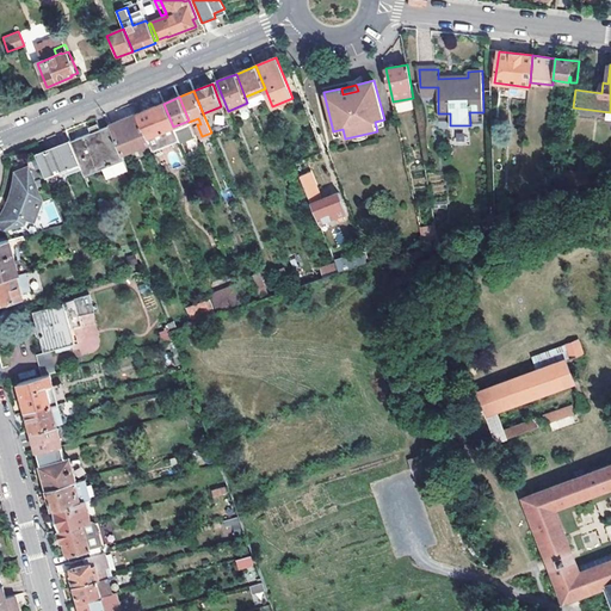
[(164,104),(136,115),(147,139),(149,144),(152,152),(179,140),(176,133),(173,127),(164,104)]
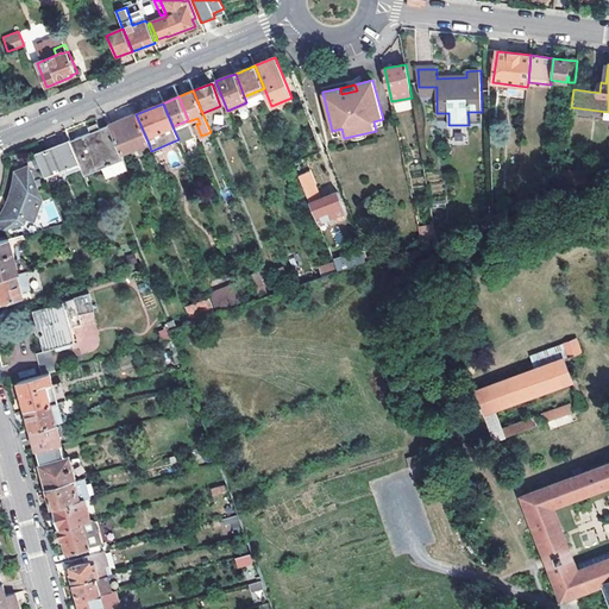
[(482,112),(468,112),(469,121),(482,121),(482,112)]
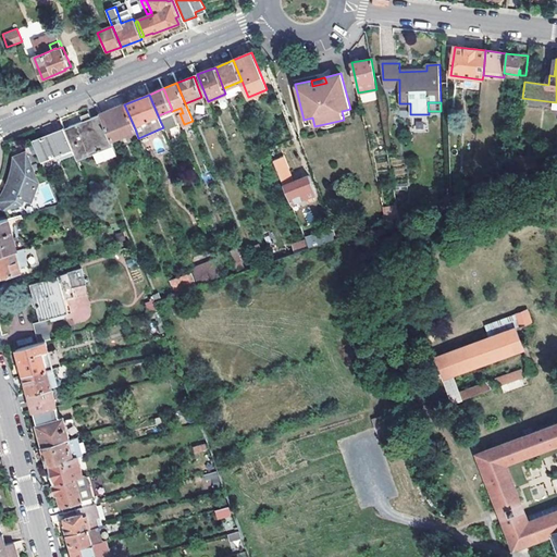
[(124,104),(100,114),(112,141),(136,132),(134,126),(124,104)]
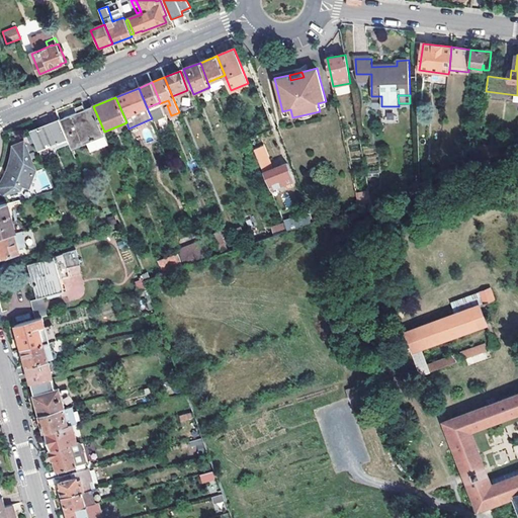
[(318,103),(320,111),(328,109),(326,101),(318,103)]
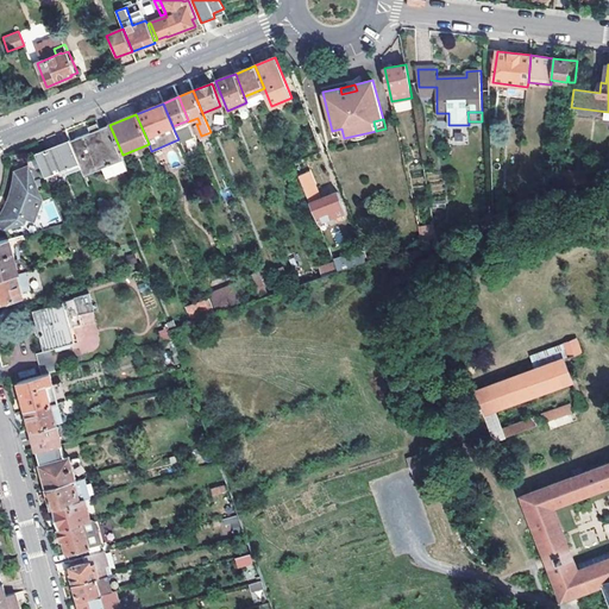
[(81,169),(82,171),(100,164),(102,170),(125,161),(123,155),(110,125),(70,142),(81,169)]
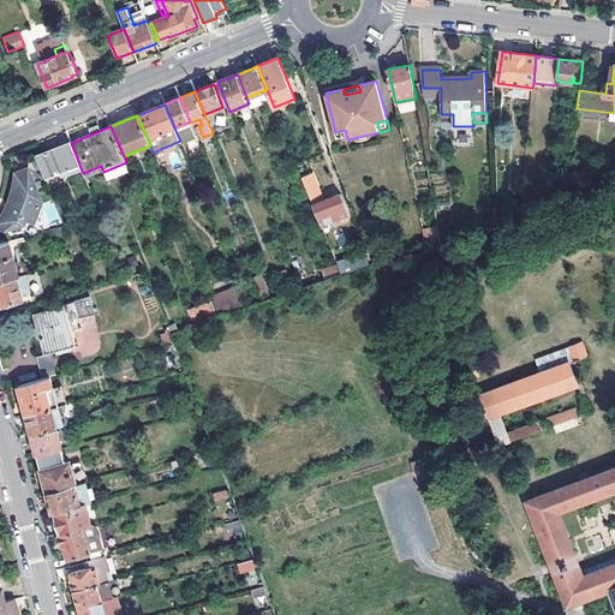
[(345,130),(335,132),(338,142),(347,139),(345,130)]
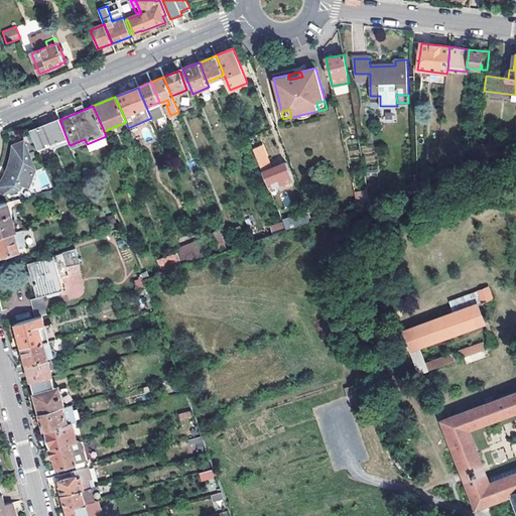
[(385,111),(385,121),(396,121),(396,111),(385,111)]
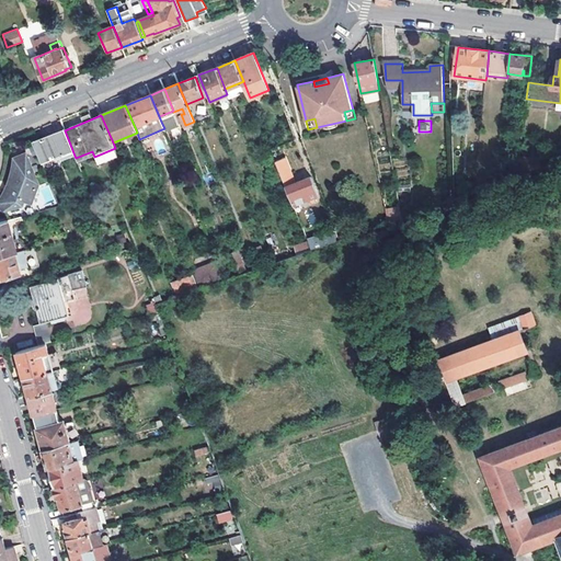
[(33,141),(42,163),(59,156),(61,161),(75,156),(65,130),(64,129),(33,141)]
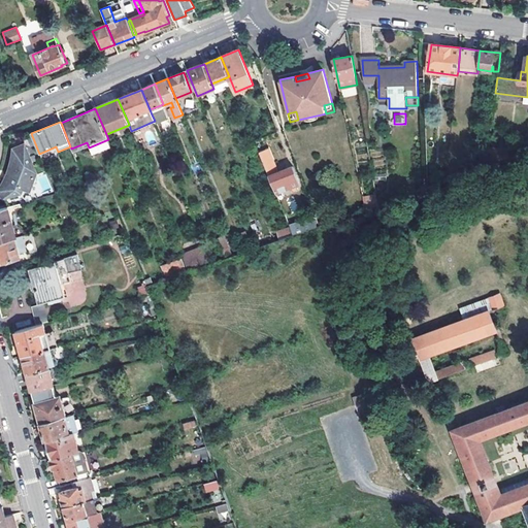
[(87,142),(71,149),(73,153),(89,147),(87,142)]
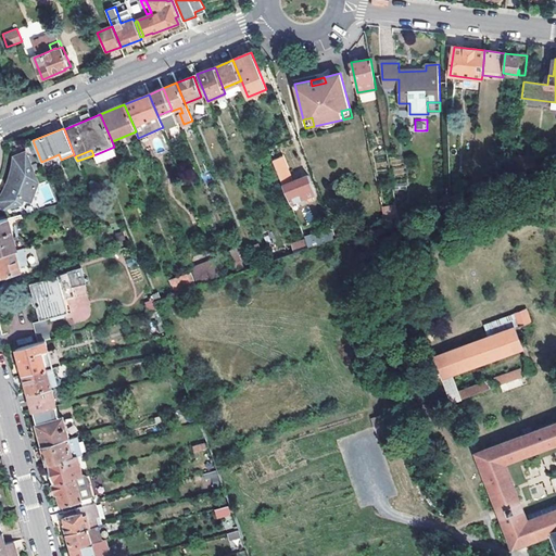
[(0,204),(3,209),(5,217),(32,210),(29,201),(30,200),(38,182),(26,152),(14,158),(14,163),(13,169),(12,175),(10,180),(8,186),(5,191),(1,197),(0,198),(0,204)]
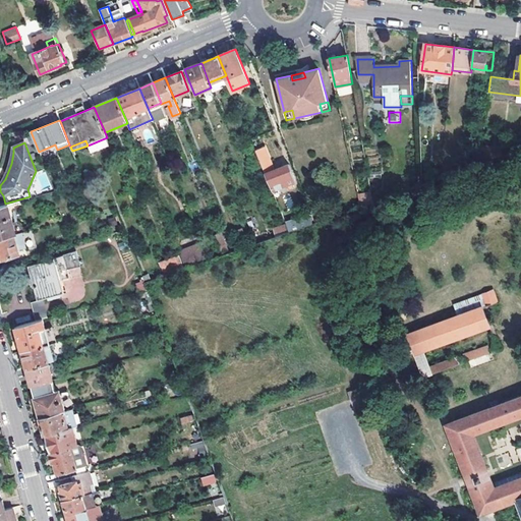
[(460,165),(460,171),(480,164),(480,162),(480,157),(465,159),(466,163),(460,165)]
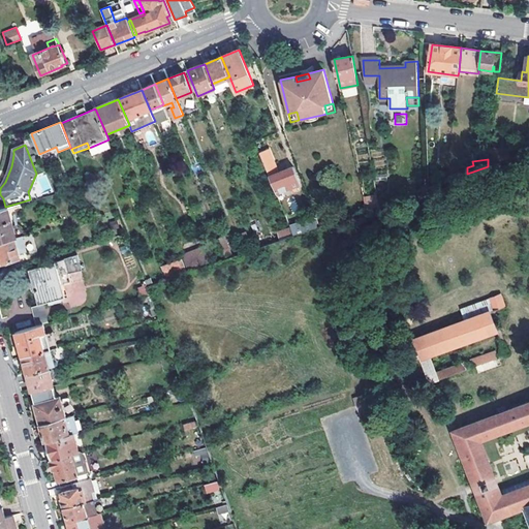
[(273,169),(269,172),(278,194),(301,185),(293,166),(275,175),(273,169)]
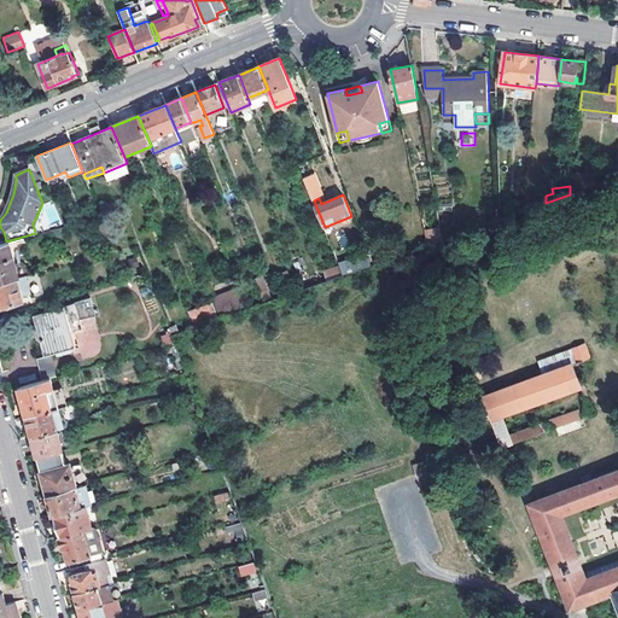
[(0,245),(0,283),(19,278),(10,243),(0,245)]
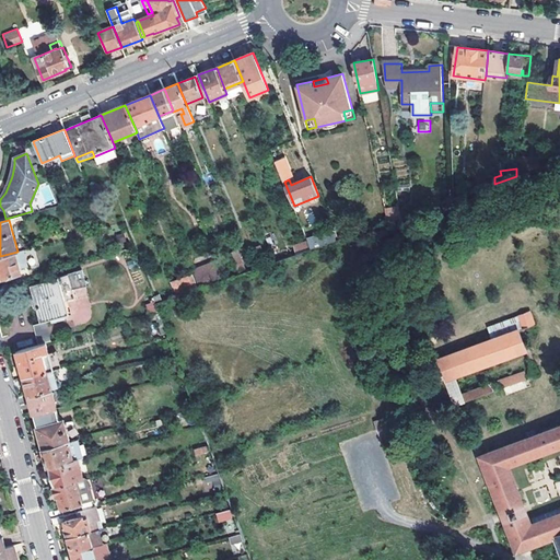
[(308,240),(312,248),(337,238),(335,230),(308,240)]
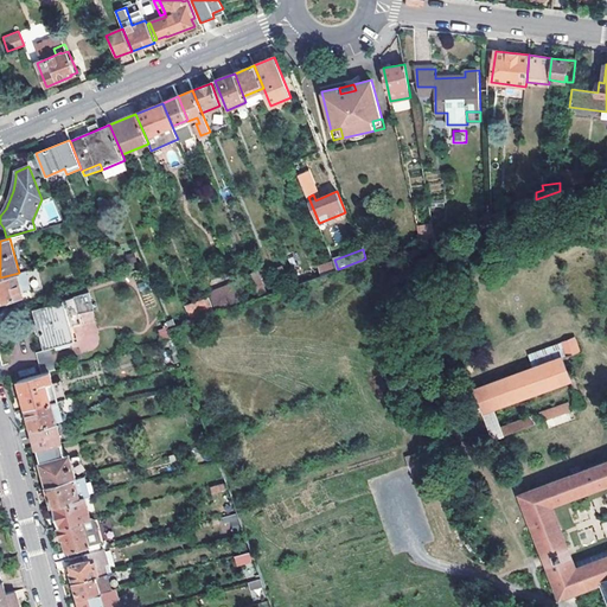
[(317,267),(319,274),(333,268),(331,261),(317,267)]
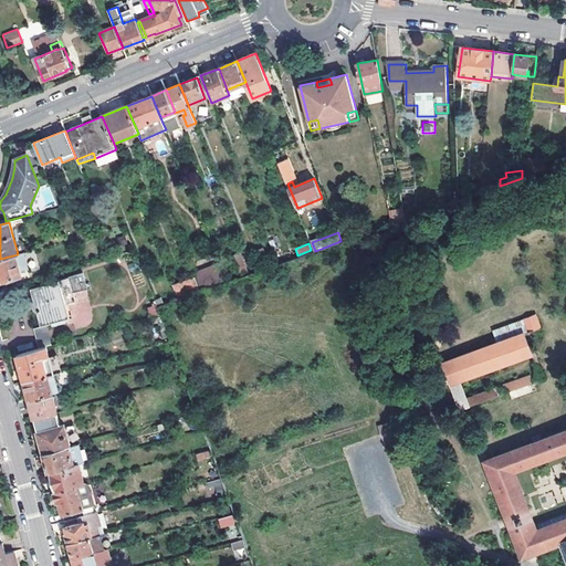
[(258,250),(262,260),(269,258),(265,248),(258,250)]
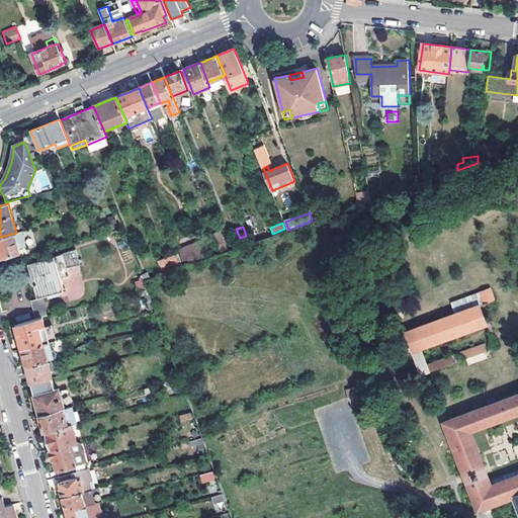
[(221,231),(214,234),(222,253),(229,250),(221,231)]
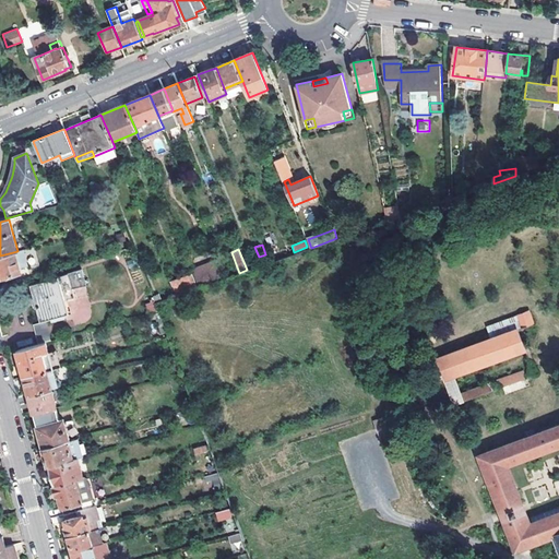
[(26,263),(22,250),(18,251),(0,256),(0,277),(21,272),(19,265),(26,263)]
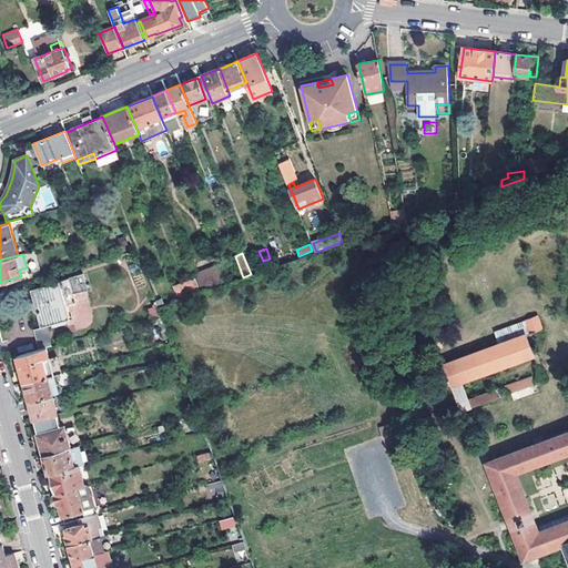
[(198,277),(203,291),(229,282),(223,267),(198,277)]
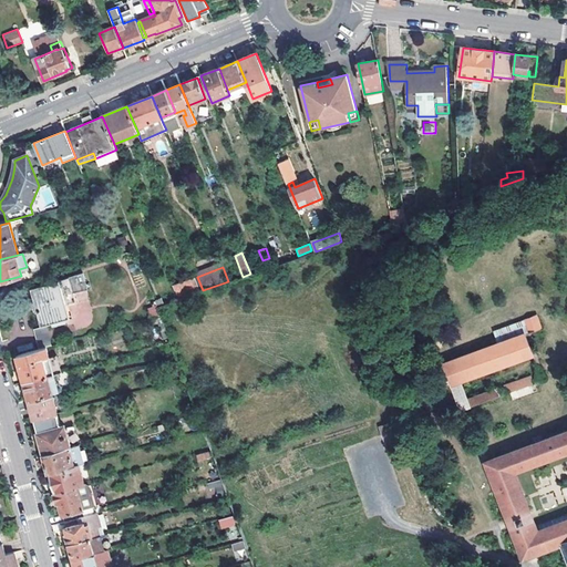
[(84,274),(70,277),(74,292),(88,288),(84,274)]
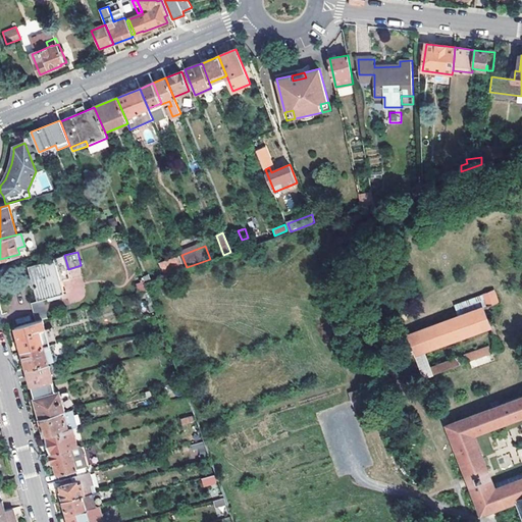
[(186,266),(180,255),(160,263),(165,274),(186,266)]
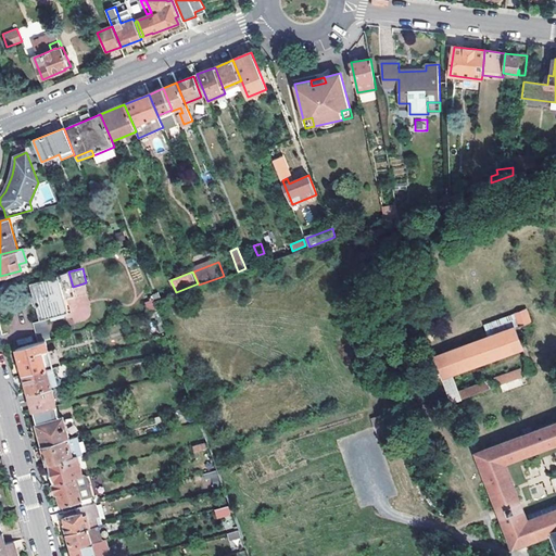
[(59,275),(29,283),(40,319),(68,312),(59,275)]
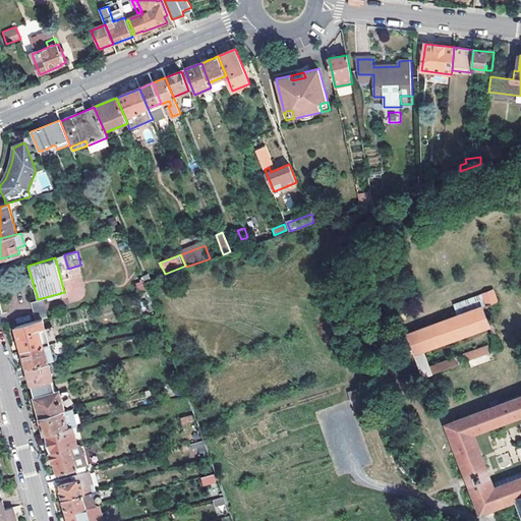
[(481,293),(484,303),(498,299),(494,288),(481,293)]
